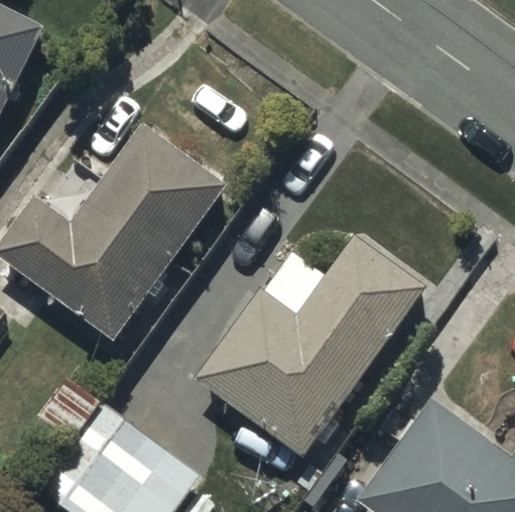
[(0,118),(43,24),(0,3),(0,118)]
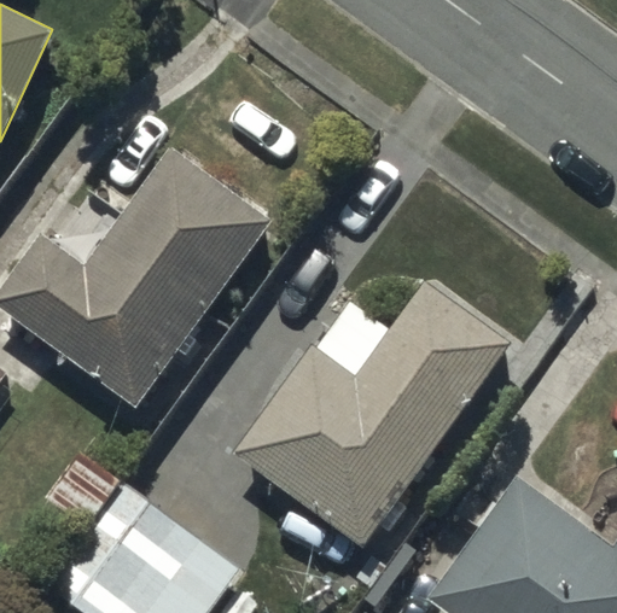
[(40,232),(0,285),(0,308),(134,410),(179,351),(186,357),(197,343),(187,336),(274,222),(170,144),(80,262),(40,232)]
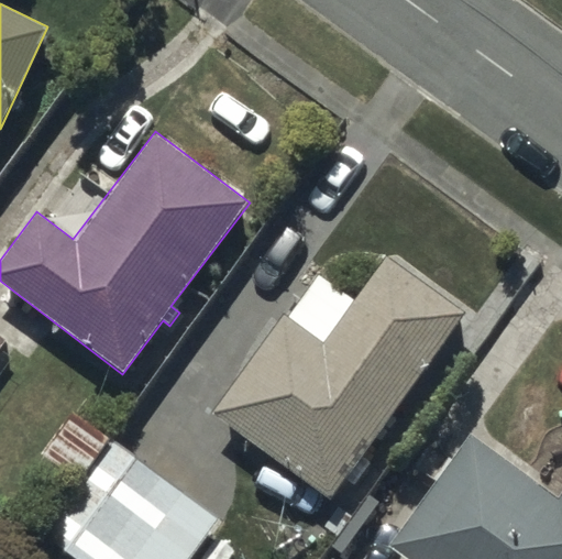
[(388,254),(356,297),(318,270),(284,316),(281,314),(209,412),(330,500),(467,313),(388,254)]
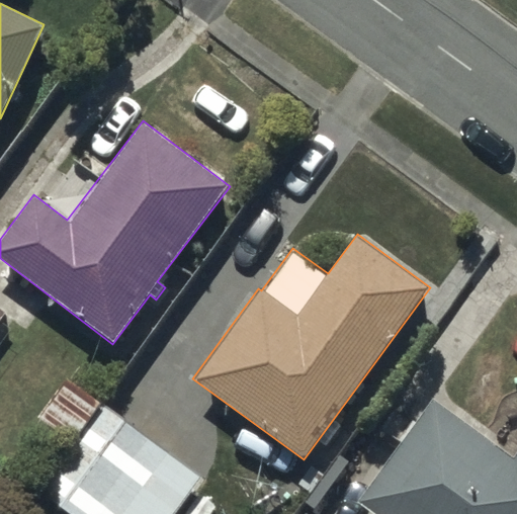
[(429,397),(357,498),(376,513),(516,513),(516,453),(514,457),(429,397)]
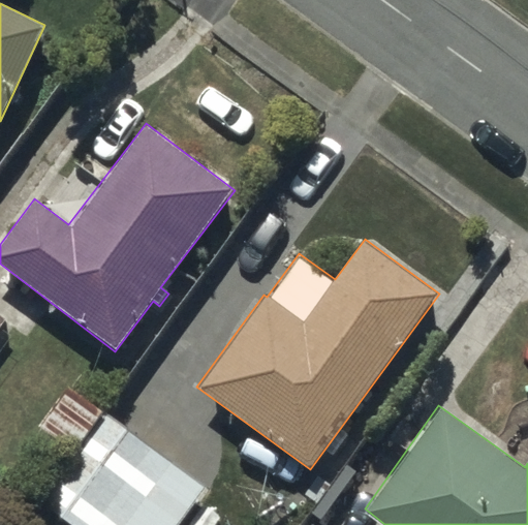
[(104,410),(38,502),(66,524),(180,524),(208,490),(104,410)]
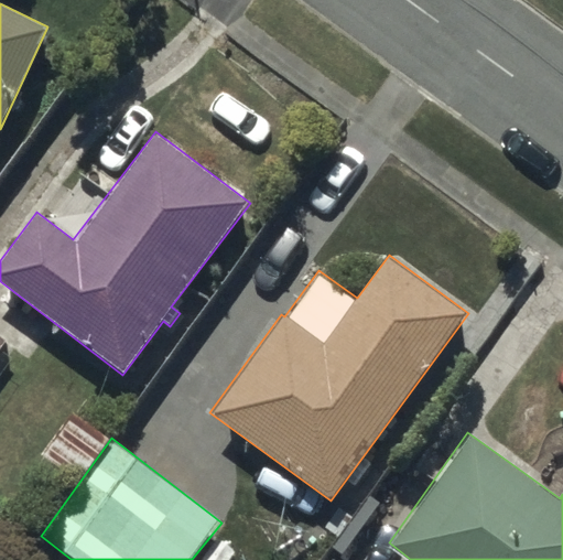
All buildings are outlined.
